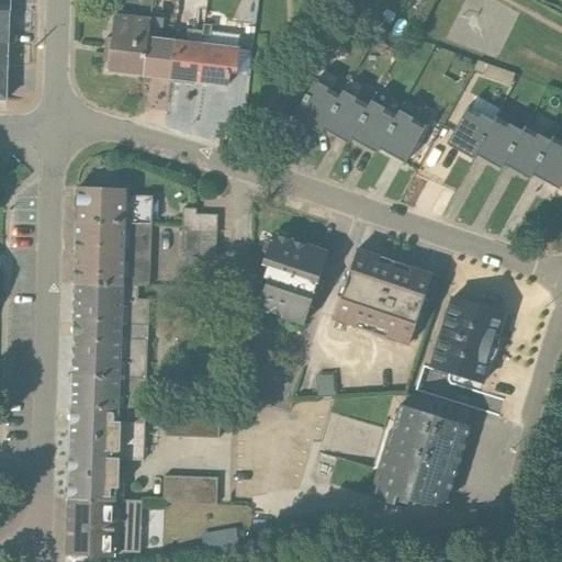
[(0,0),(0,11),(11,11),(10,0),(0,0)]
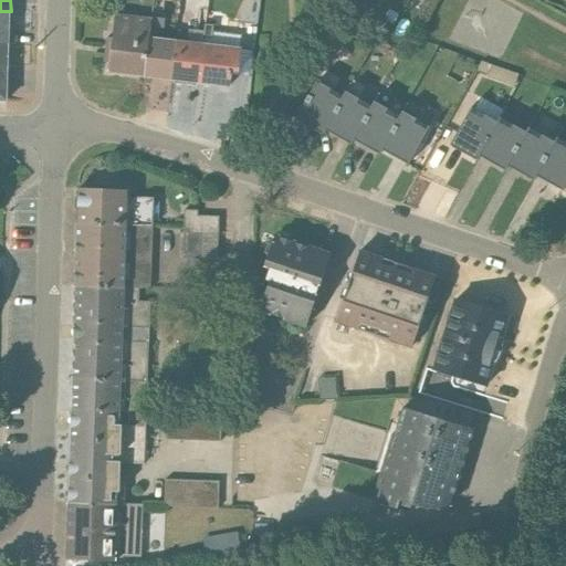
[(0,43),(8,44),(11,11),(0,11),(0,43)]
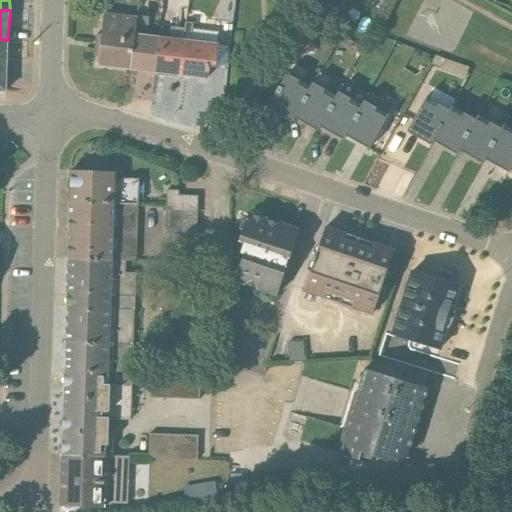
[(99,57),(98,66),(131,70),(137,18),(104,15),(102,35),(96,35),(94,56),(99,57)]
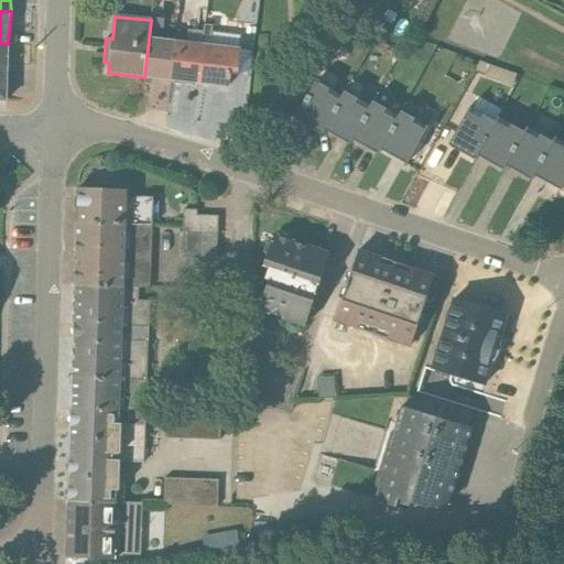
[(144,77),(171,82),(175,41),(162,40),(163,21),(151,20),(144,77)]
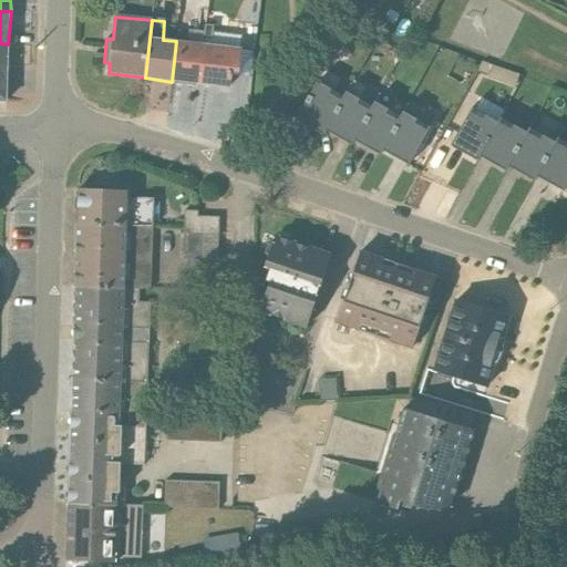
[(197,85),(230,89),(232,73),(238,73),(241,37),(213,33),(213,27),(205,26),(204,32),(197,85)]
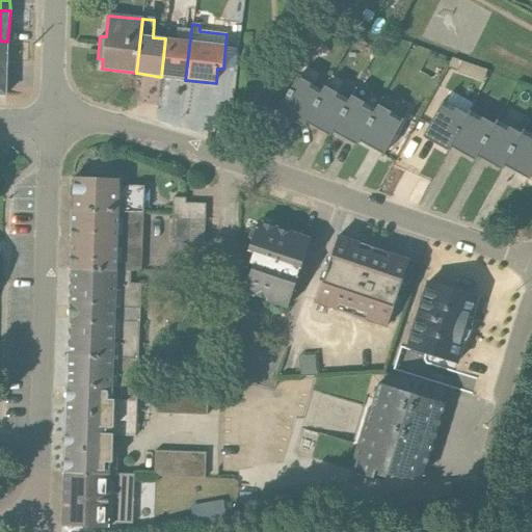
[(166,34),(161,77),(185,80),(191,30),(178,29),(177,35),(166,34)]
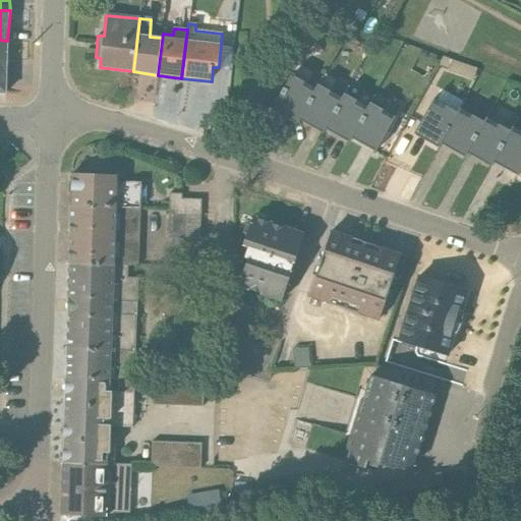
[(446,71),(472,80),(476,71),(442,58),(439,66),(446,70),(446,71)]
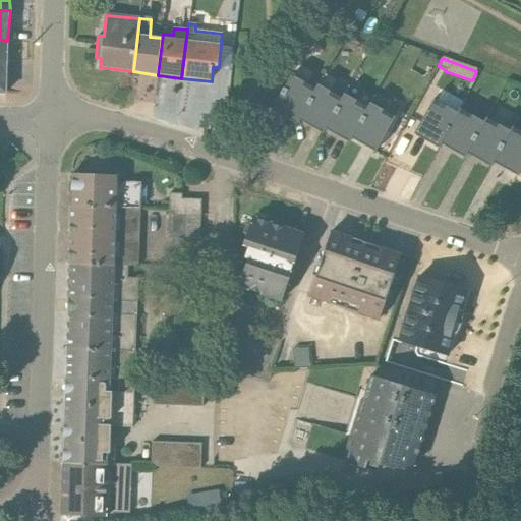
[(298,121),(299,120),(313,94),(302,87),(304,82),(291,75),(273,109),(281,114),(282,112),(298,121)]
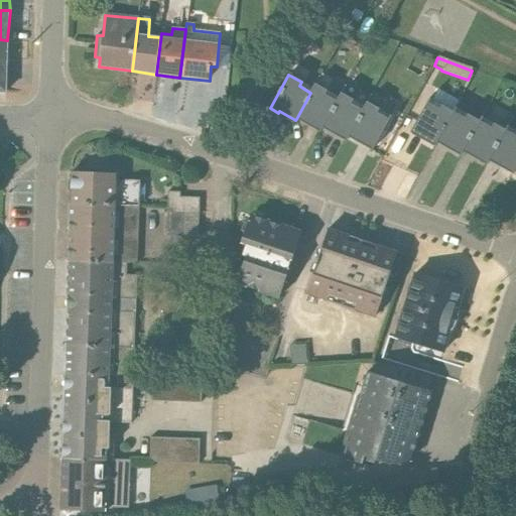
[(319,132),(321,128),(336,101),(325,96),(328,92),(314,85),(310,93),(296,119),(319,132)]
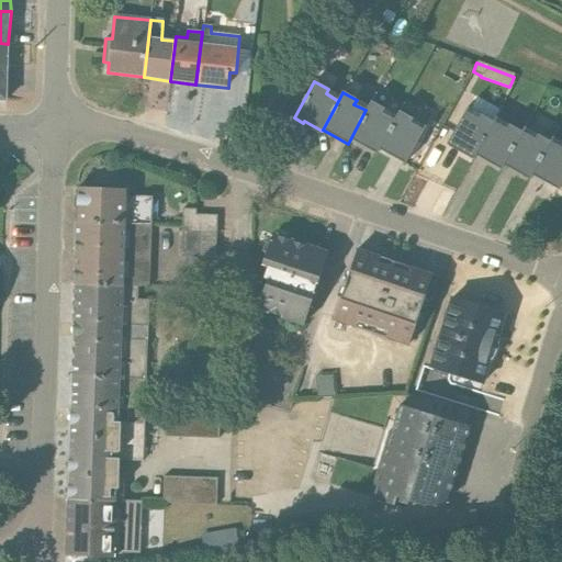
[(375,153),(378,149),(394,120),(382,113),(384,109),(371,101),(366,110),(350,139),(375,153)]
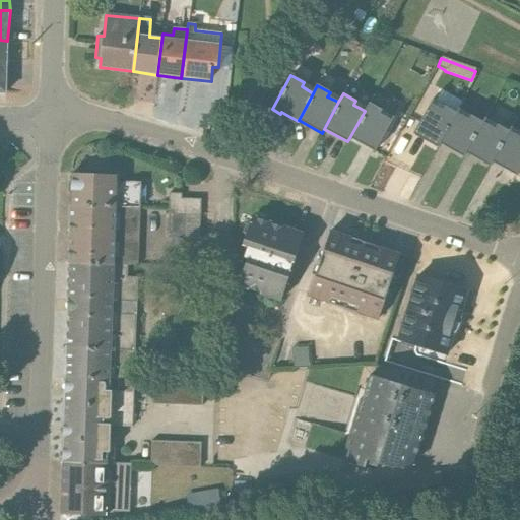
[(438,148),(440,144),(457,113),(432,99),(412,134),(438,148)]
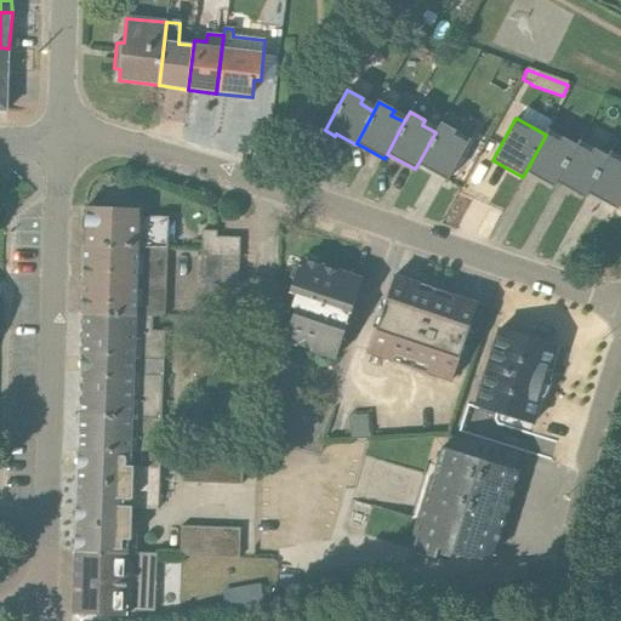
[(440,123),(436,132),(417,165),(448,181),(468,144),(453,136),(456,131),(440,123)]
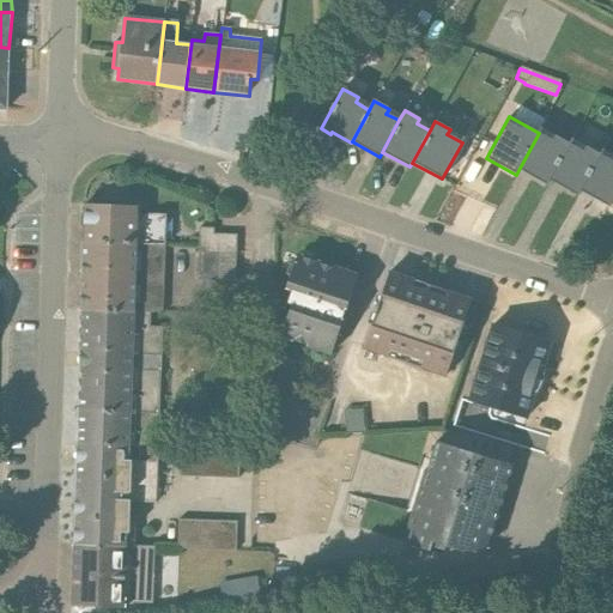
[(546,186),(548,180),(569,144),(554,135),(552,141),(539,133),(519,170),(546,186)]
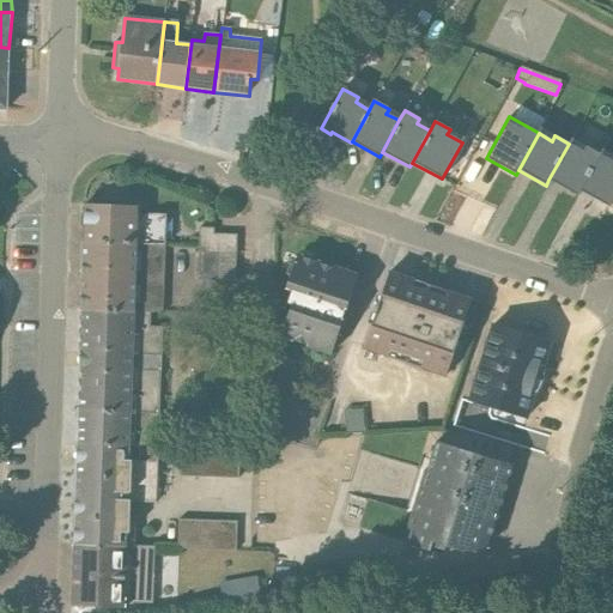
[(581,190),(583,188),(601,156),(586,146),(582,152),(569,144),(548,180),(576,195),(580,190),(581,190)]
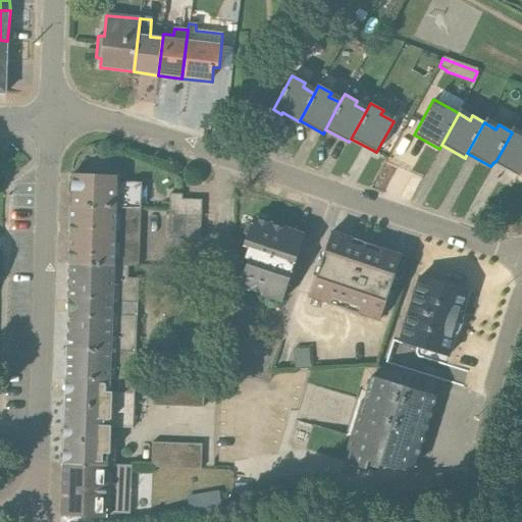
[(521,138),(512,133),(497,160),(511,168),(510,170),(518,175),(521,167),(521,138)]
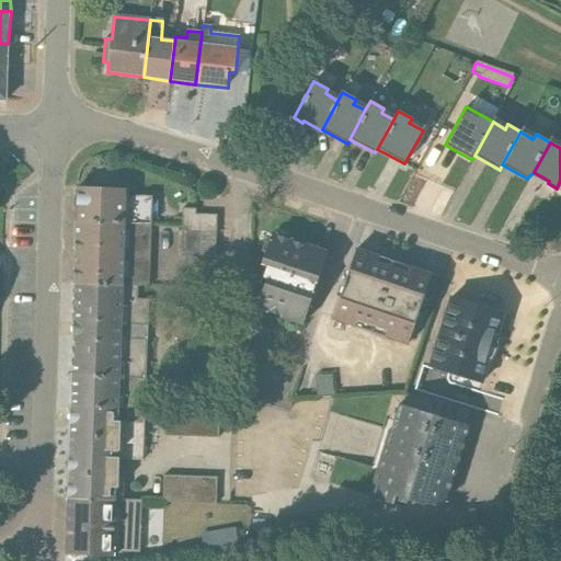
[(77,222),(151,225),(151,220),(158,220),(158,202),(152,201),(152,196),(126,195),(126,190),(78,187),(77,201),(77,222)]
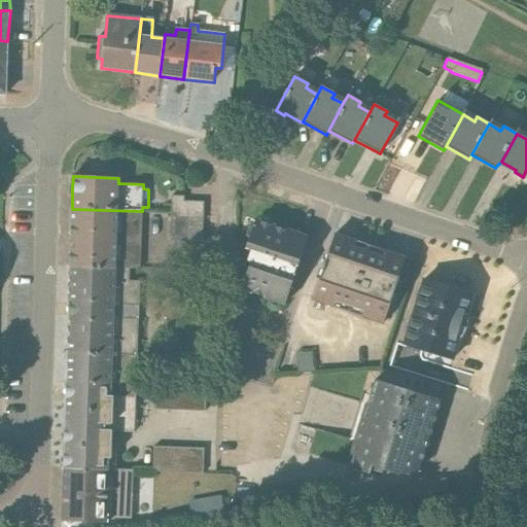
[(171,217),(203,218),(204,203),(184,201),(183,197),(171,196),(171,217)]
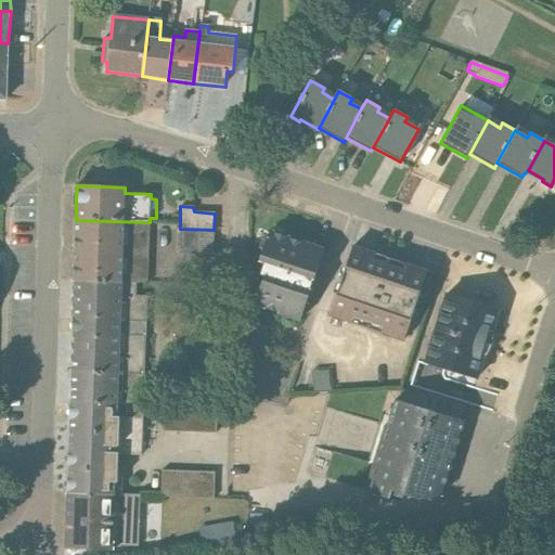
[(147,283),(150,222),(76,220),(75,237),(80,239),(80,249),(75,249),(74,281),(147,283)]
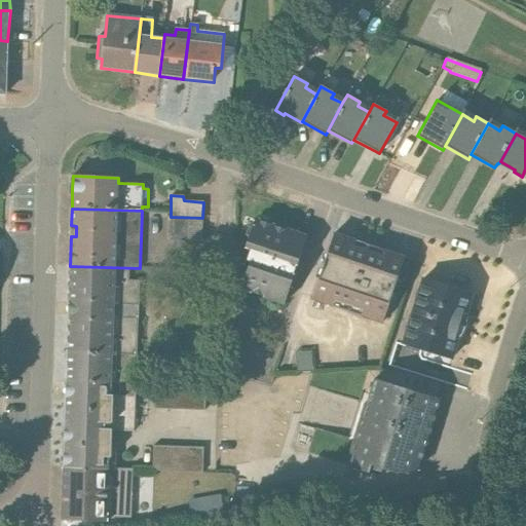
[(187,218),(171,217),(170,240),(186,241),(187,218)]
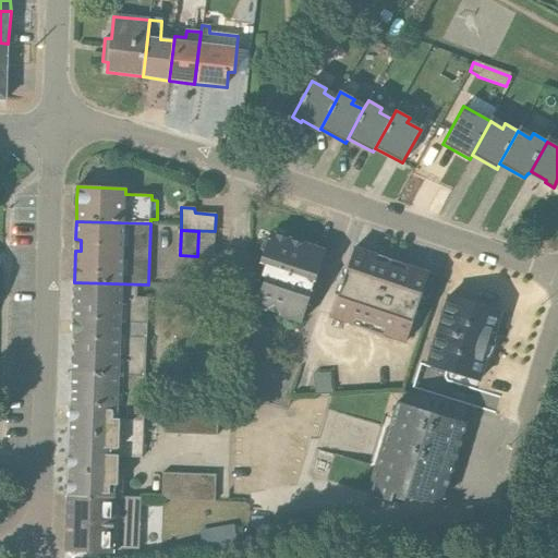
[(215,231),(198,231),(197,256),(214,256),(215,231)]
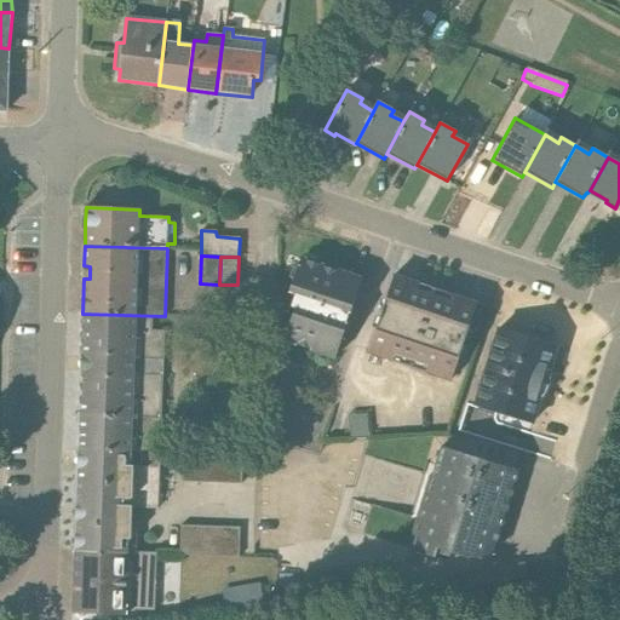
[(292,336),(288,344),(334,360),(362,277),(304,257),(302,267),(293,264),(288,279),(292,281),(288,293),(294,296),(291,306),(294,308),(286,334),(292,336)]
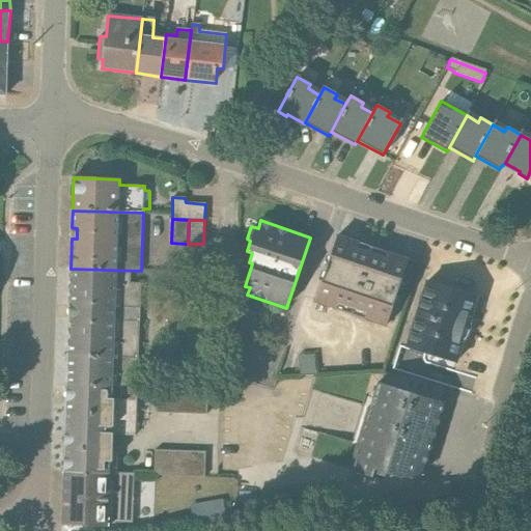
[(409,259),(337,234),(314,303),(385,327),(409,259)]
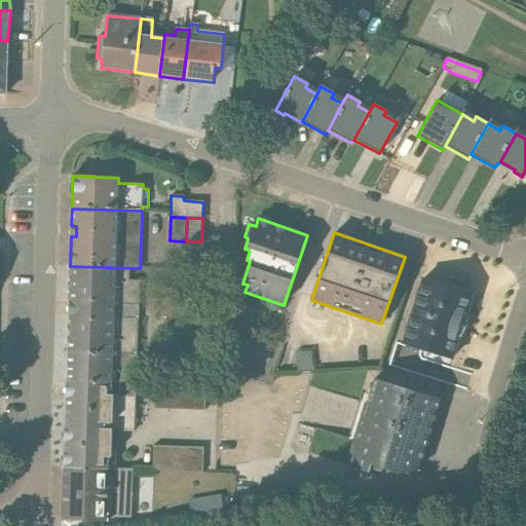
[(128,280),(128,268),(70,266),(69,300),(68,315),(67,352),(66,381),(136,383),(137,355),(140,282),(128,280)]
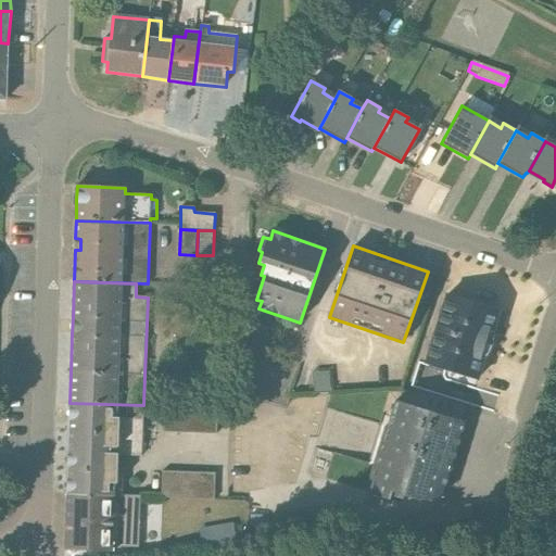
[(492,329),(497,310),(449,293),(427,364),(476,379),(482,358),(481,357),(490,330),(491,330),(492,329)]
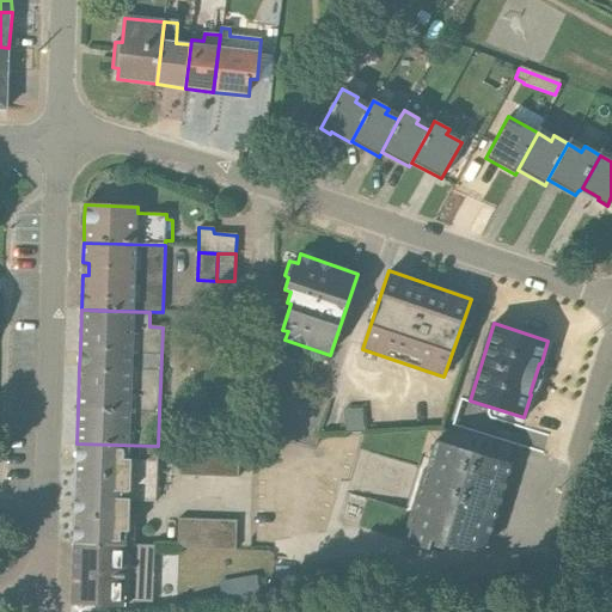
[(257,373),(240,372),(238,402),(255,403),(257,373)]
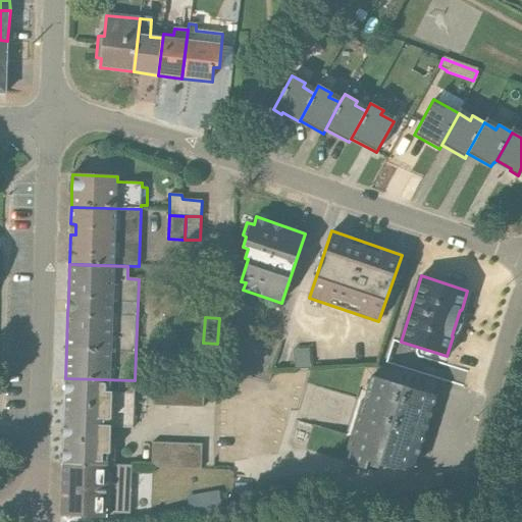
[(295,369),(310,368),(309,349),(294,350),(295,369)]
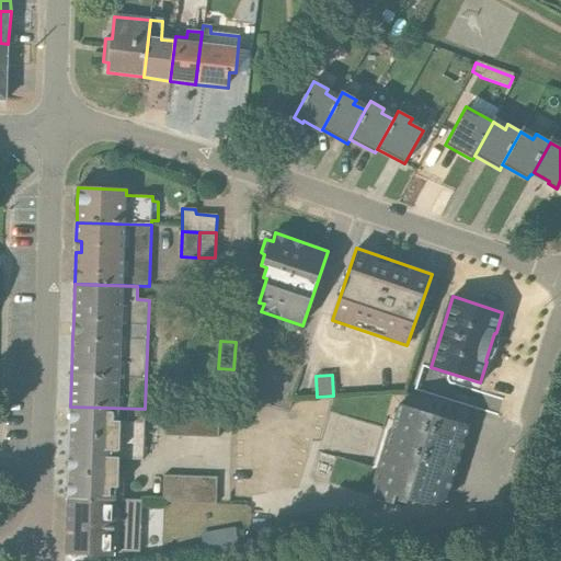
[(152,384),(152,397),(201,399),(201,385),(152,384)]
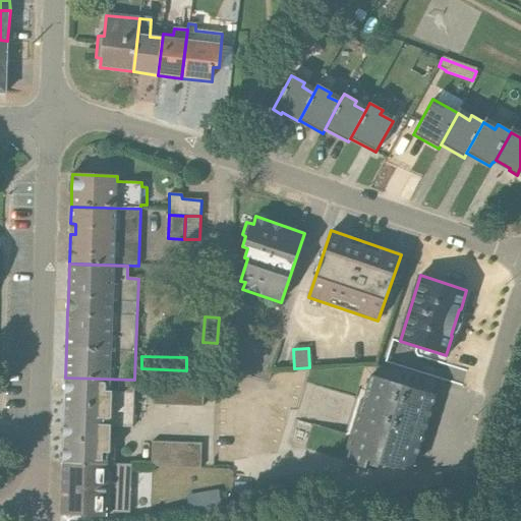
[(369,374),(341,461),(364,468),(367,460),(391,468),(406,466),(413,445),(419,446),(430,409),(435,394),(369,374)]
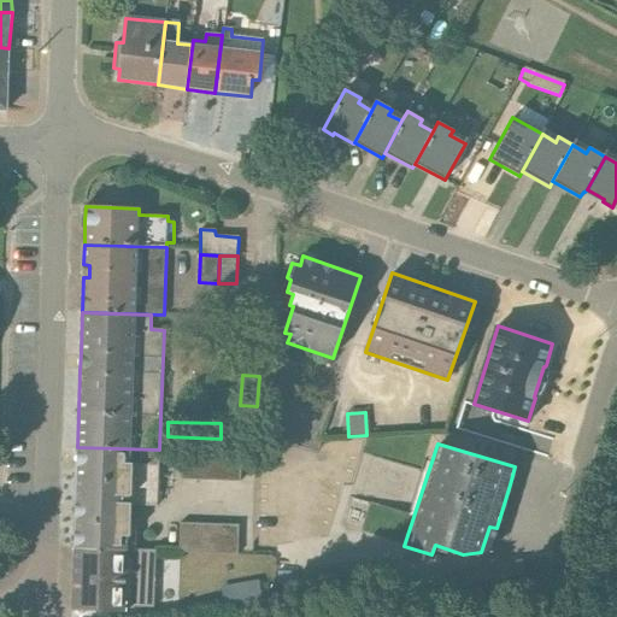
[(157,505),(159,450),(77,447),(75,503),(75,518),(74,548),(136,550),(137,521),(130,519),(131,506),(157,505)]
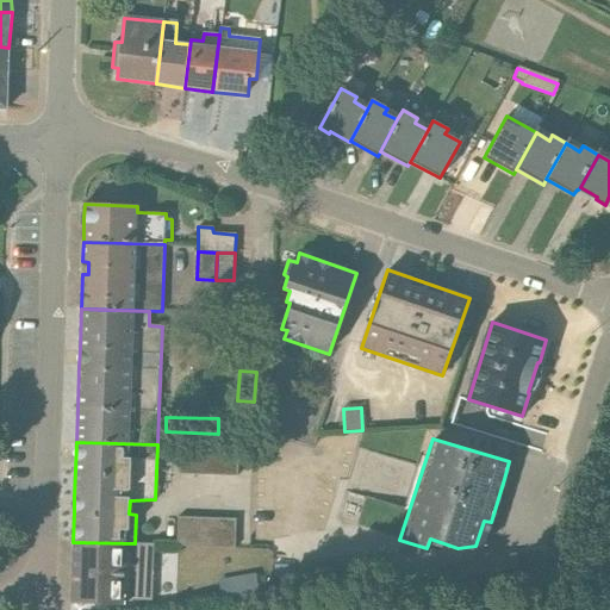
[(180,446),(179,474),(236,475),(238,448),(180,446)]
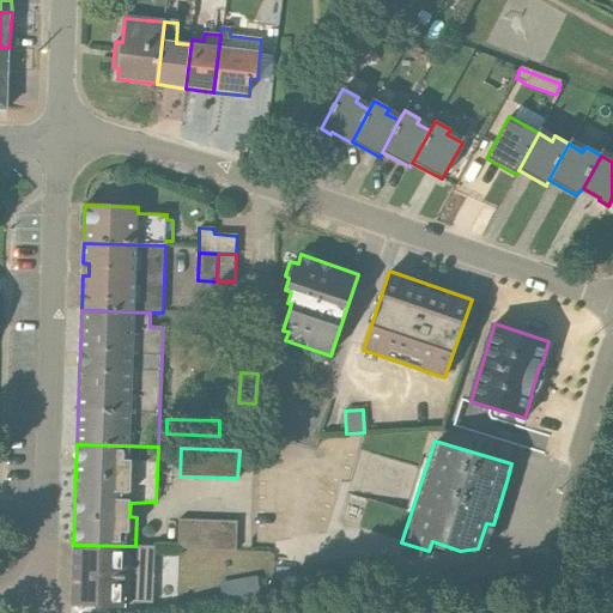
[(237,522),(178,520),(177,547),(236,550),(237,522)]
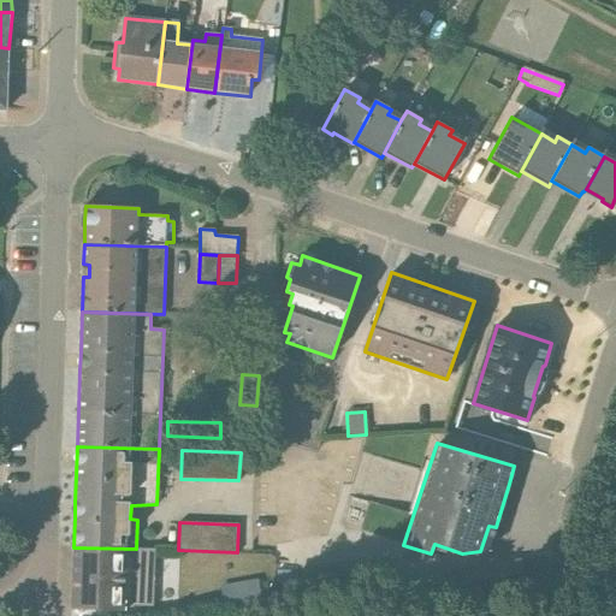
[(73,548),(72,609),(125,610),(125,605),(153,606),(155,550),(136,549),(73,548)]
